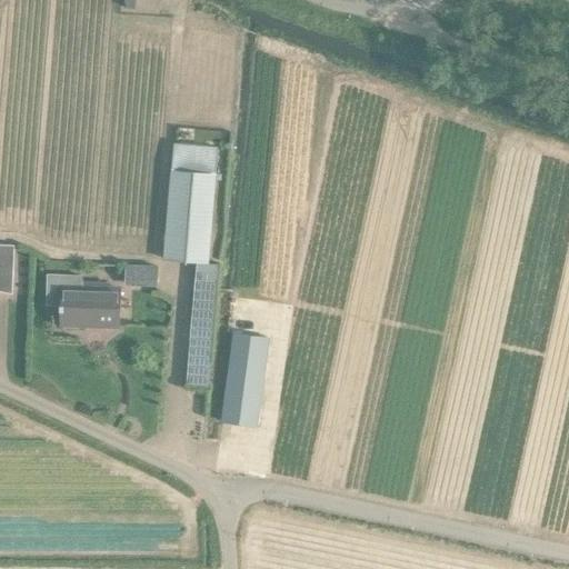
[(173,143),(171,169),(215,173),(217,147),(173,143)]
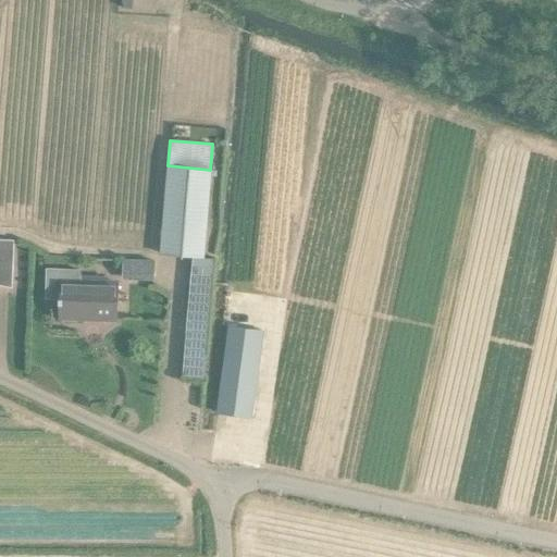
[(210,170),(168,165),(160,252),(193,256),(203,257),(210,170)]
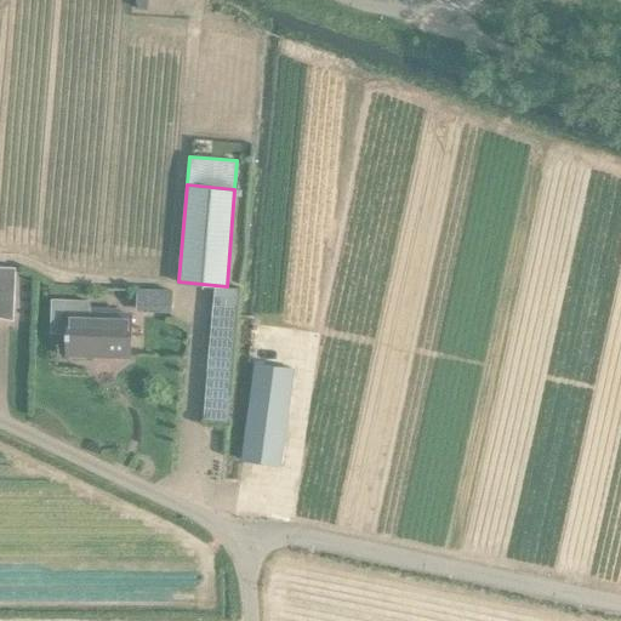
[(0,312),(13,313),(15,267),(0,266),(0,312)]
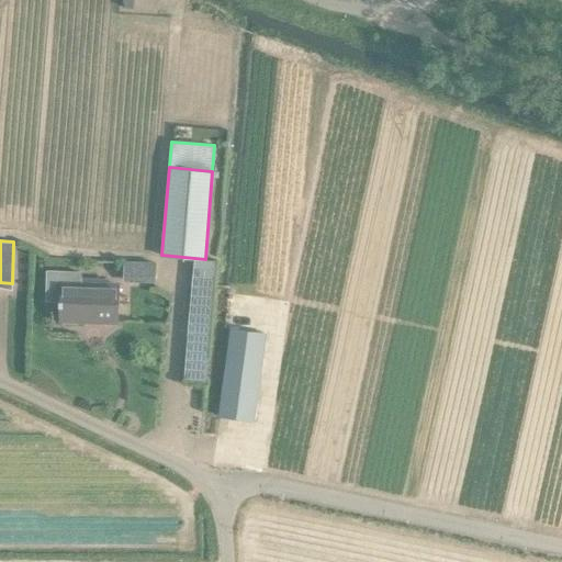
[(124,257),(123,278),(157,280),(158,259),(124,257)]
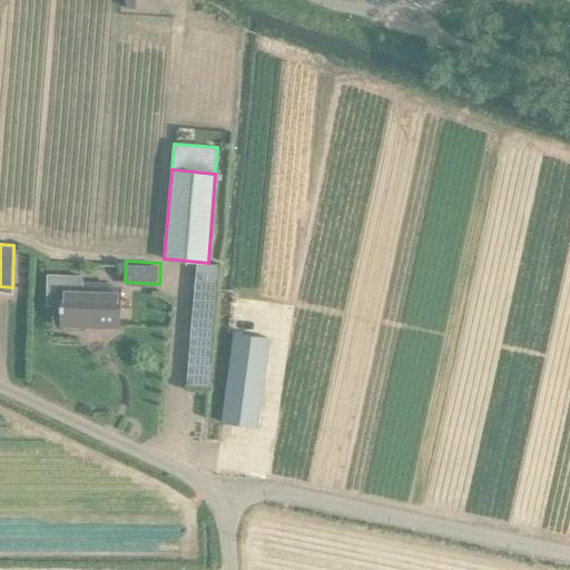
[(218,263),(208,263),(197,262),(186,386),(207,389),(218,263)]
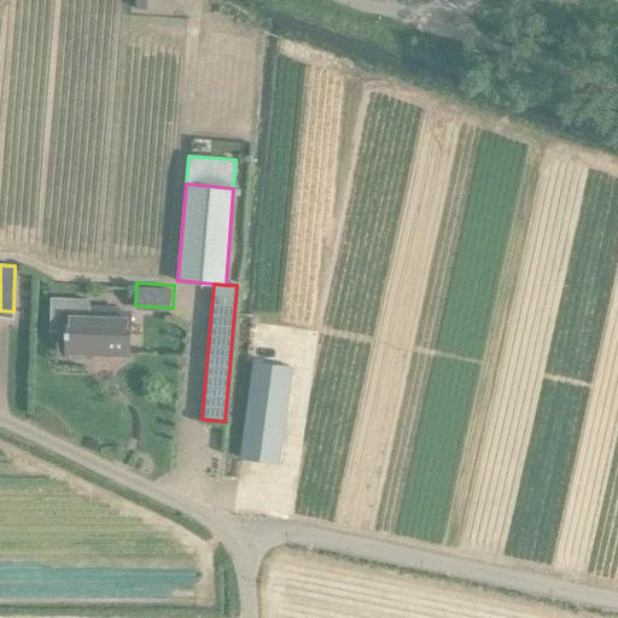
[(100,353),(128,354),(129,314),(109,313),(109,308),(87,308),(88,299),(63,298),(62,312),(66,312),(66,331),(64,331),(64,337),(66,337),(65,351),(88,351),(88,348),(92,348),(100,348),(100,353)]
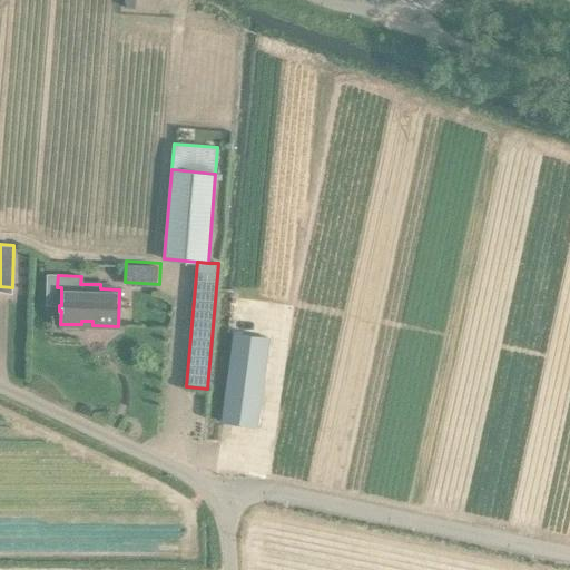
[(266,338),(234,334),(222,422),(256,426),(265,364),(263,364),(266,338)]
